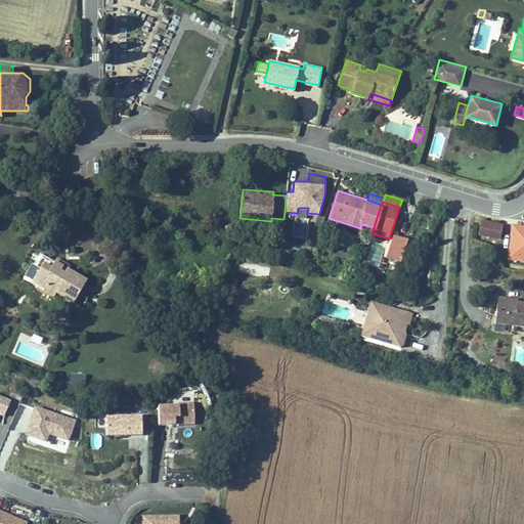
[(478,233),(499,237),(503,224),(481,220),(478,233)]
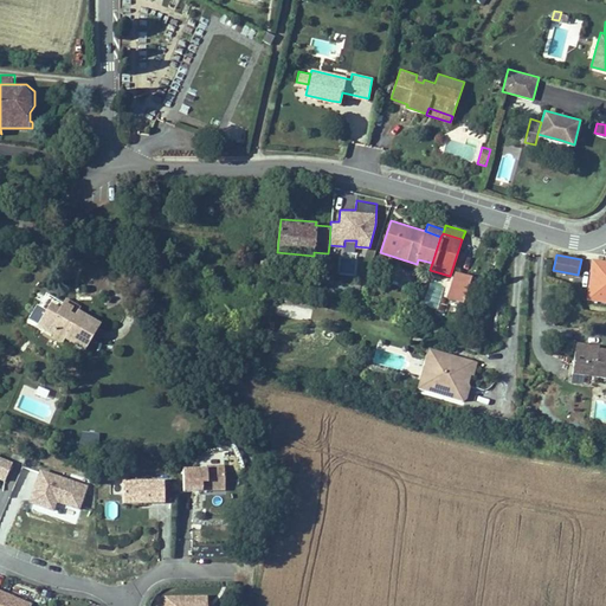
[(605,260),(597,259),(591,296),(605,298),(605,260)]
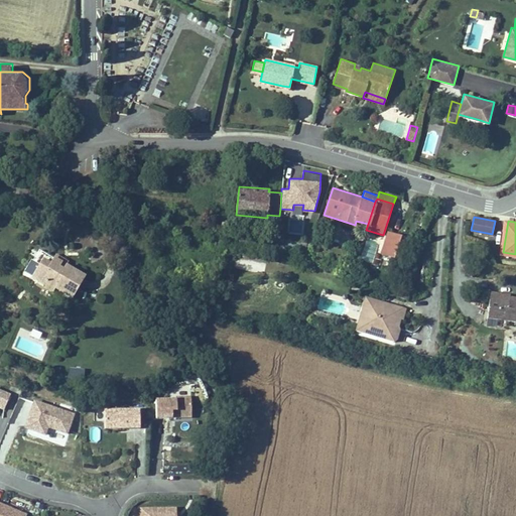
[(402,234),(389,230),(387,238),(385,238),(380,253),(395,257),(402,234)]
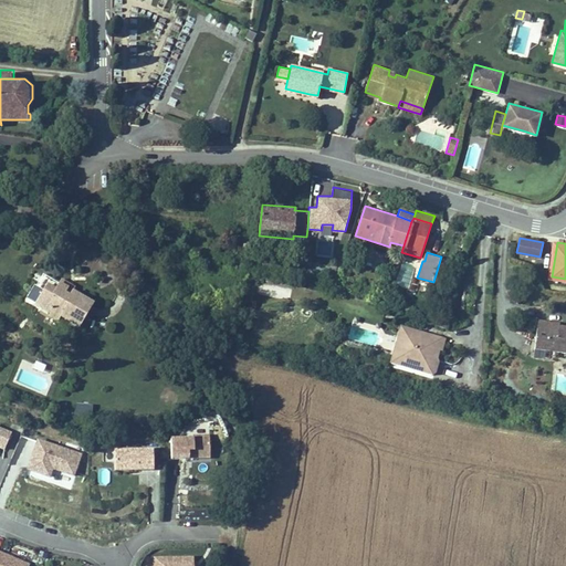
[(73,293),(74,289),(76,284),(63,278),(61,282),(70,286),(67,291),(73,293)]
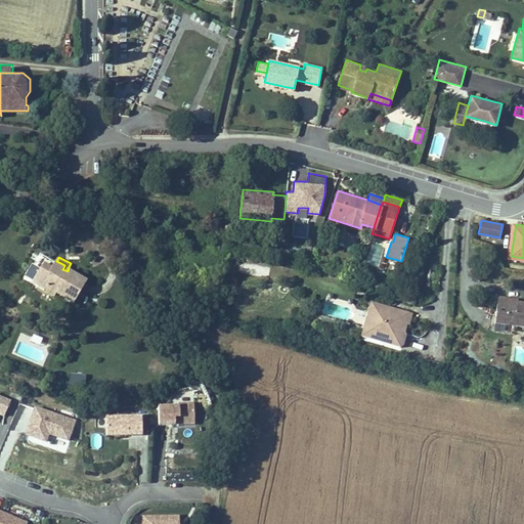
[(59,291),(77,300),(88,277),(69,267),(68,271),(62,269),(64,265),(56,261),(53,266),(45,262),(36,281),(50,289),(52,285),(60,289),(59,291)]
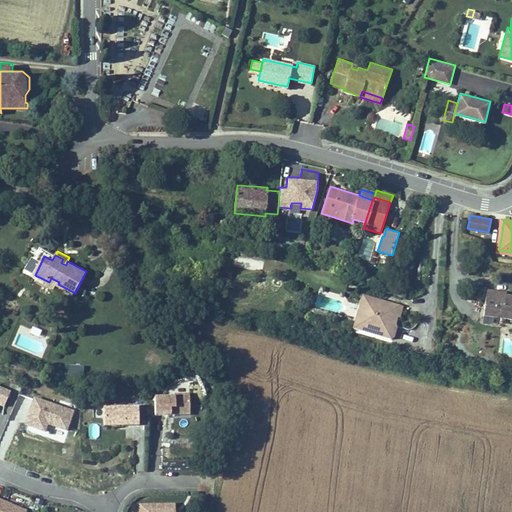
[(51,278),(49,282),(47,285),(56,289),(58,284),(59,282),(51,278)]
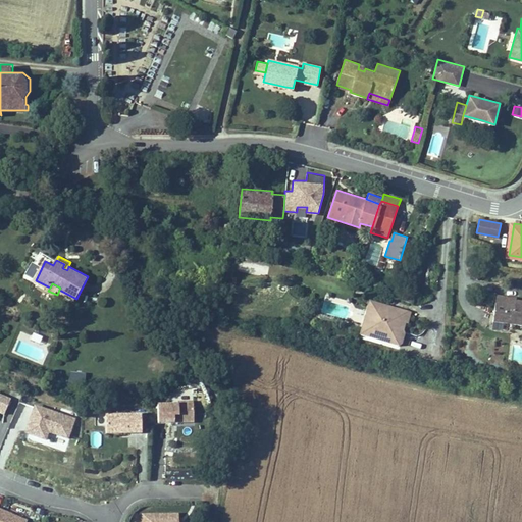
[(515,301),(515,297),(496,294),(494,302),(514,304),(515,301)]
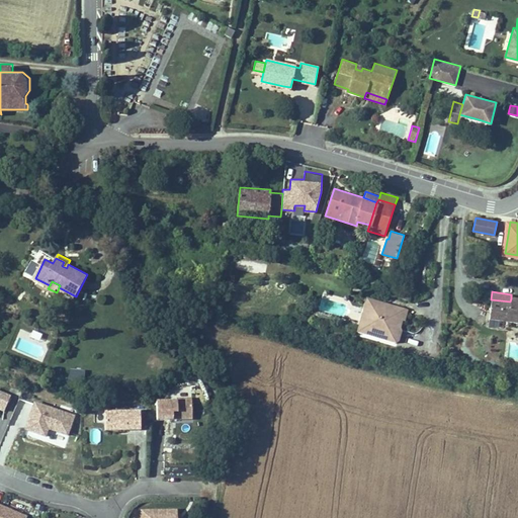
[(406,318),(409,308),(367,295),(362,311),(368,313),(365,325),(371,327),(371,328),(379,330),(377,336),(396,341),(403,318),(406,318)]
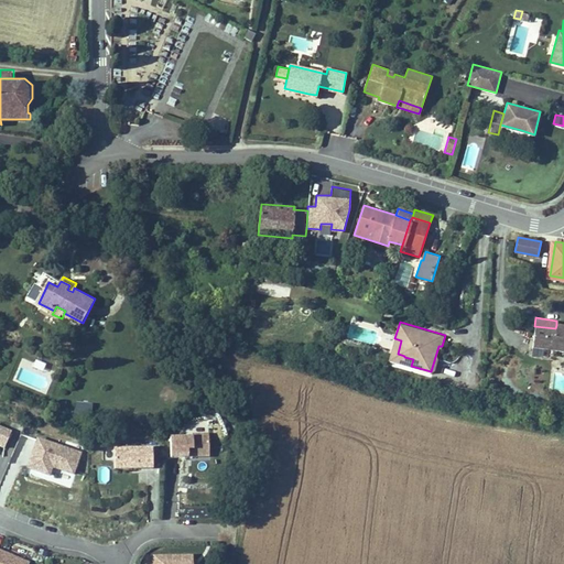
[(553,349),(563,349),(563,325),(556,325),(555,328),(534,326),(531,346),(553,349)]
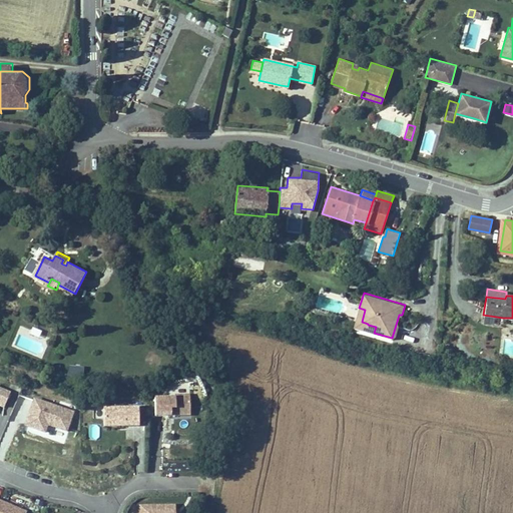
[(365,310),(359,308),(354,327),(374,333),(376,327),(368,325),(368,324),(362,322),(365,310)]
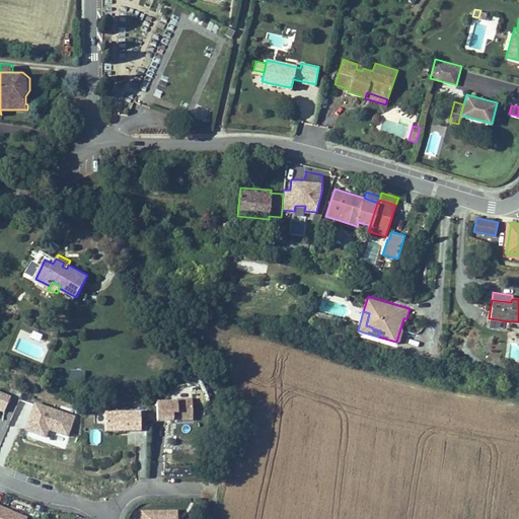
[(509,321),(489,318),(488,325),(508,328),(509,321)]
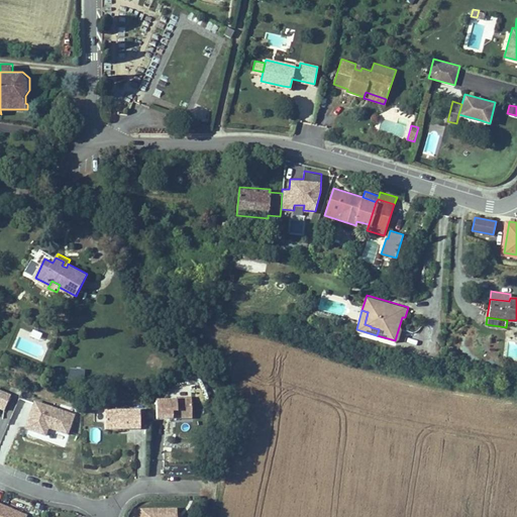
[(70,368),(69,376),(84,378),(85,370),(70,368)]
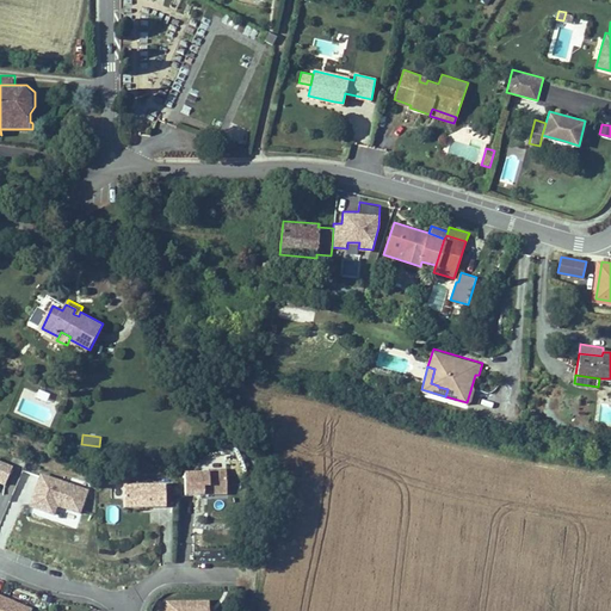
[(0,482),(5,485),(13,466),(0,460),(0,482)]
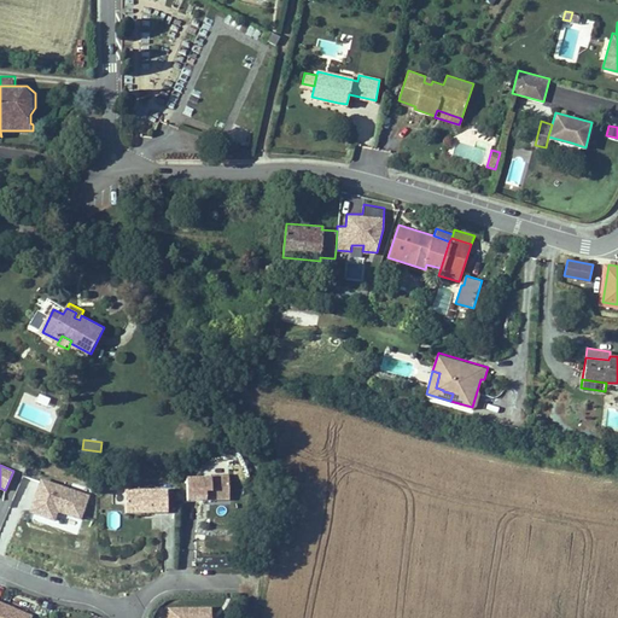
[(228,494),(228,474),(210,476),(210,478),(186,478),(187,500),(207,500),(207,495),(228,494)]
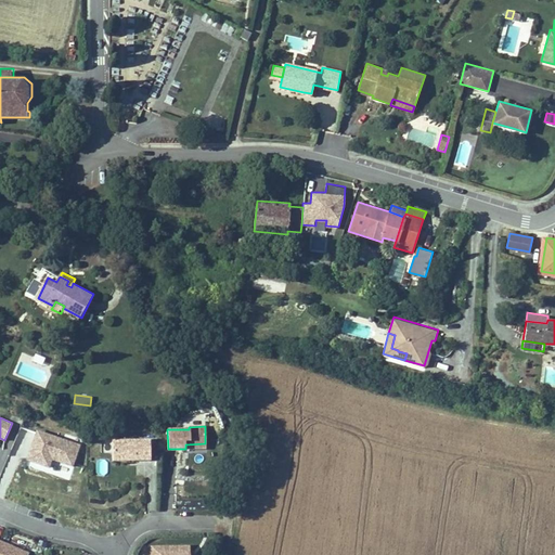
[(80,446),(38,431),(28,460),(51,467),(54,459),(73,465),(80,446)]
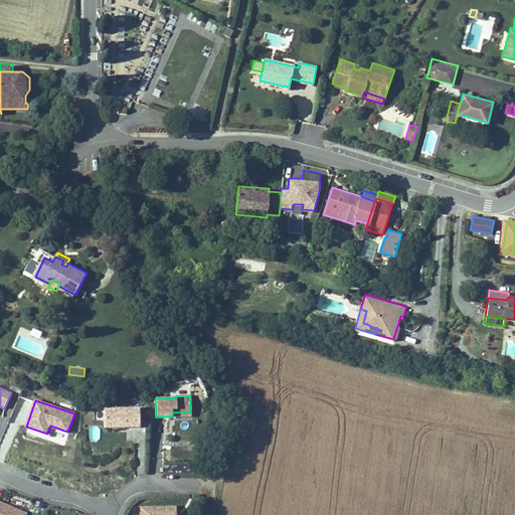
[(104,408),(104,426),(139,426),(139,408),(104,408)]
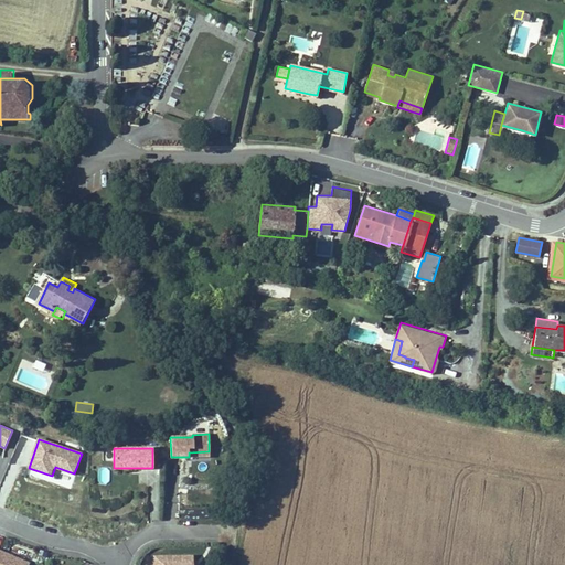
[(0,564),(27,564),(29,562),(0,550),(0,564)]
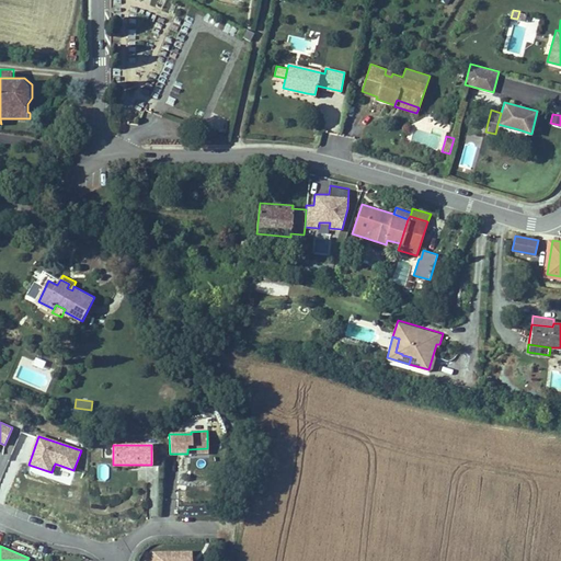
[(191,560),(191,550),(150,551),(150,560),(191,560)]
